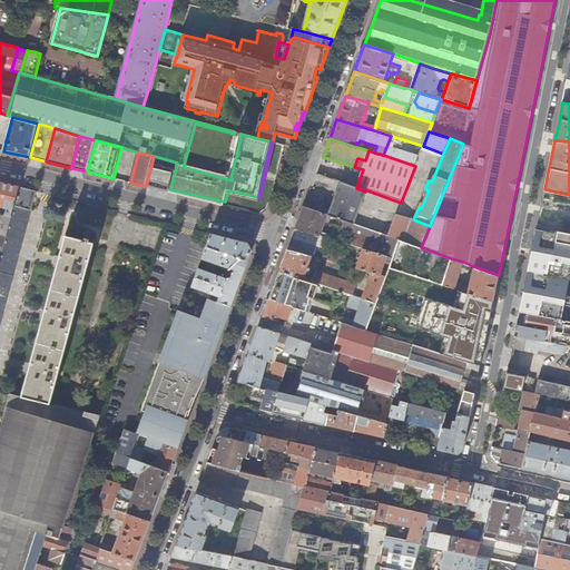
[(16,203),(20,187),(0,182),(0,205),(7,208),(6,214),(0,212),(0,235),(6,236),(16,203)]
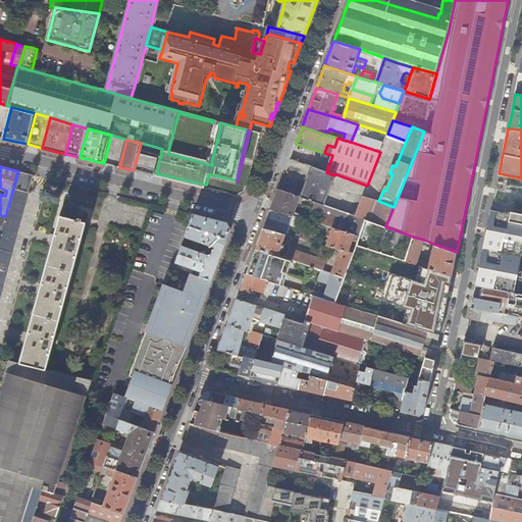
[(311,167),(306,180),(330,188),(336,174),(335,174),(334,175),(326,172),(312,167),(311,167)]
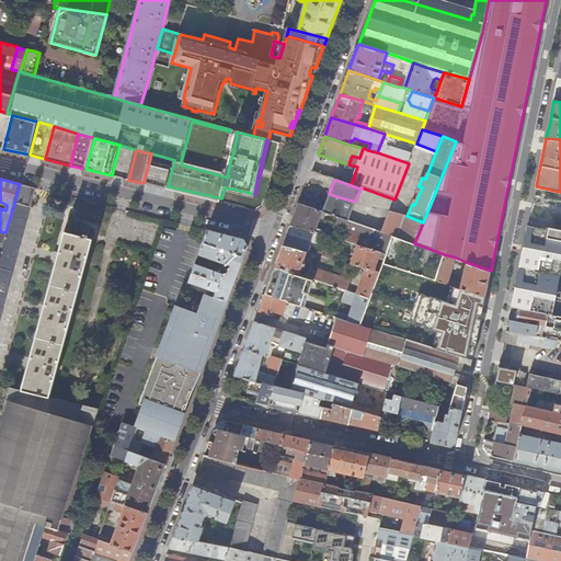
[(0,318),(30,207),(32,207),(37,189),(20,184),(15,199),(6,232),(3,242),(0,254),(0,318)]
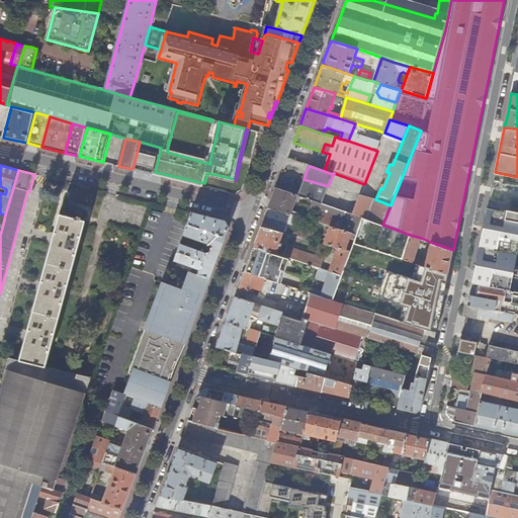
[(386,172),(380,188),(382,189),(390,173),(386,172)]
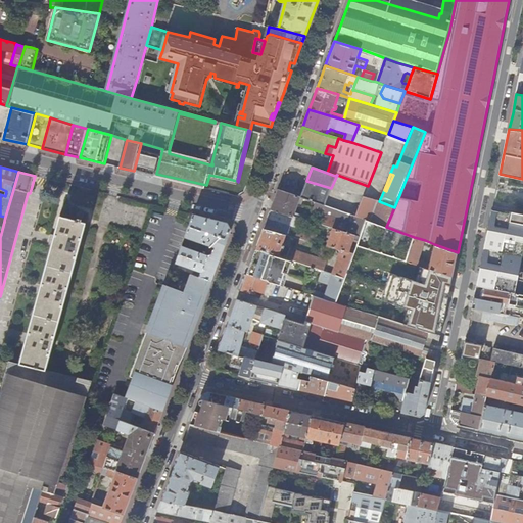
[(320,204),(325,205),(331,188),(306,181),(305,185),(300,197),(301,198),(304,199),(319,204),(320,204)]
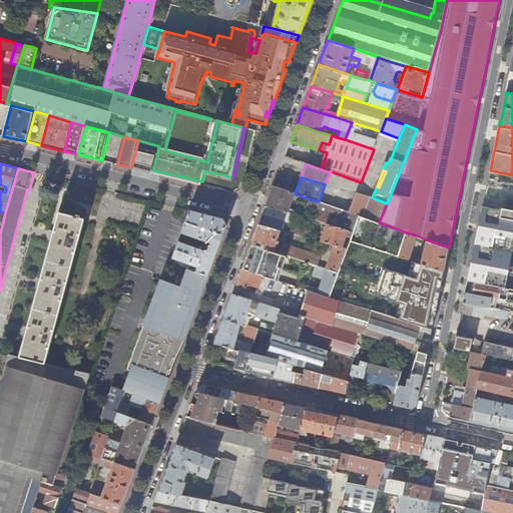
[(271,193),(267,205),(289,212),(293,200),(296,194),(295,193),(274,186),(271,193)]
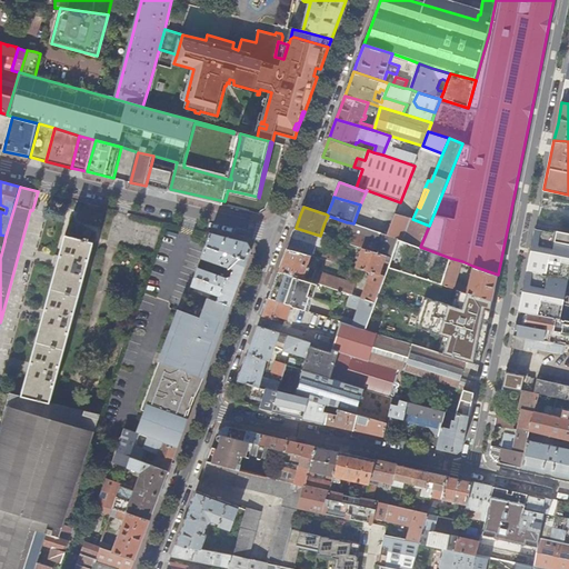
[(387,236),(399,239),(420,247),(429,226),(412,219),(393,213),(387,236)]
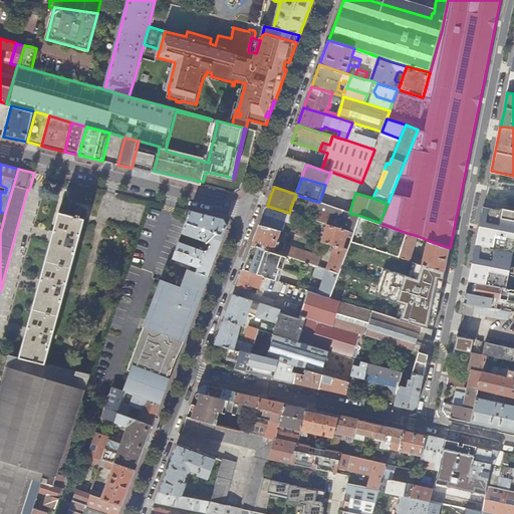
[(349,231),(354,232),(360,216),(349,213),(319,202),(314,201),(311,207),(321,210),(317,221),(327,224),(349,231)]
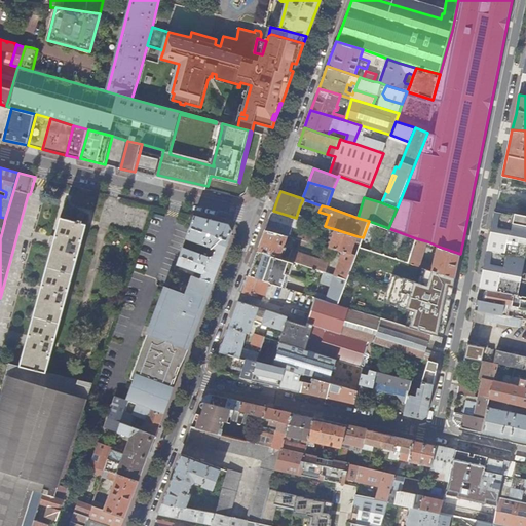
[(525,215),(495,210),(492,227),(525,237),(525,215)]
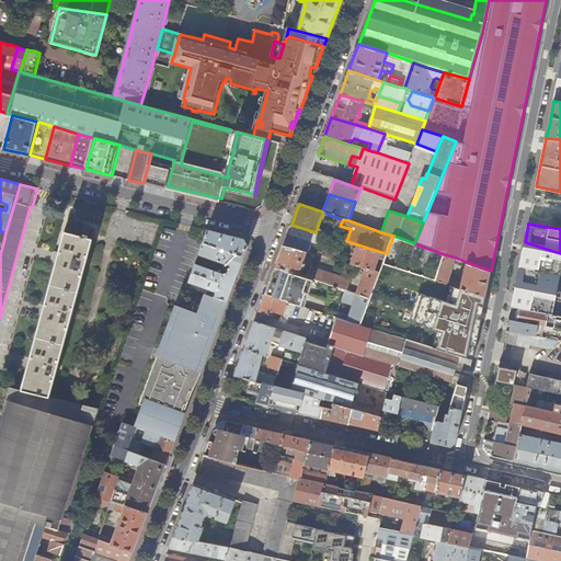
[(287,237),(284,245),(307,252),(339,261),(341,253),(323,248),(322,252),(310,249),(312,242),(319,244),(320,242),(334,247),(338,239),(316,232),(292,225),(287,237)]
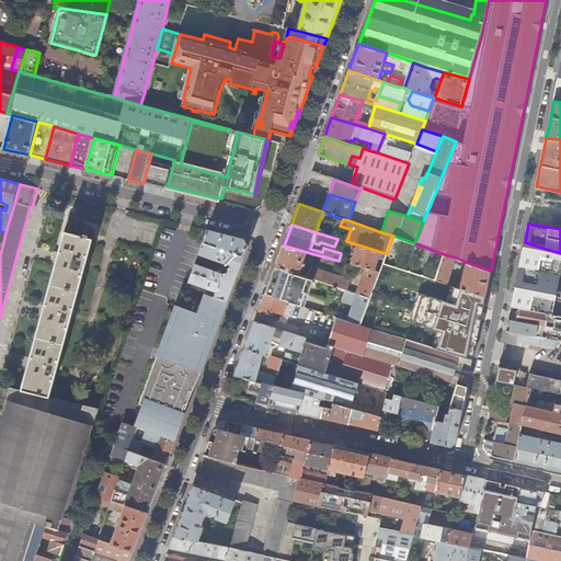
[(220,233),(208,230),(199,254),(215,260),(214,262),(217,263),(218,261),(230,265),(229,272),(225,274),(196,264),(190,282),(210,290),(209,295),(228,301),(235,283),(240,267),(249,247),(245,240),(220,233)]
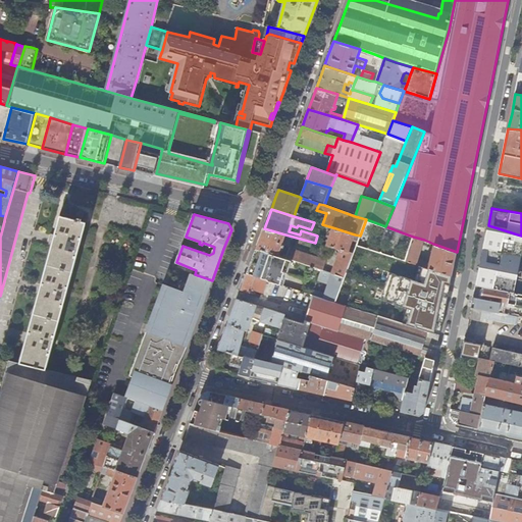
[(21,355),(19,363),(46,369),(46,367),(48,363),(48,361),(51,351),(52,351),(52,350),(51,350),(53,341),(54,341),(54,340),(57,328),(58,327),(57,327),(61,314),(61,313),(61,312),(64,302),(65,302),(65,301),(64,301),(67,292),(67,291),(70,279),(71,278),(70,278),(74,265),(74,264),(77,253),(79,253),(79,252),(77,252),(81,244),(82,243),(81,242),(84,231),(85,231),(85,230),(84,230),(86,222),(82,221),(82,219),(79,218),(77,220),(60,215),(58,222),(57,223),(58,223),(55,235),(54,235),(54,236),(52,245),(51,246),(52,246),(49,257),(48,257),(48,258),(45,271),(44,271),(44,272),(45,272),(42,283),(41,282),(41,284),(39,293),(38,295),(39,295),(36,306),(35,305),(35,307),(32,319),(31,319),(31,321),(29,331),(28,331),(28,333),(25,342),(24,342),(24,344),(25,344),(22,354),(21,354),(21,355)]
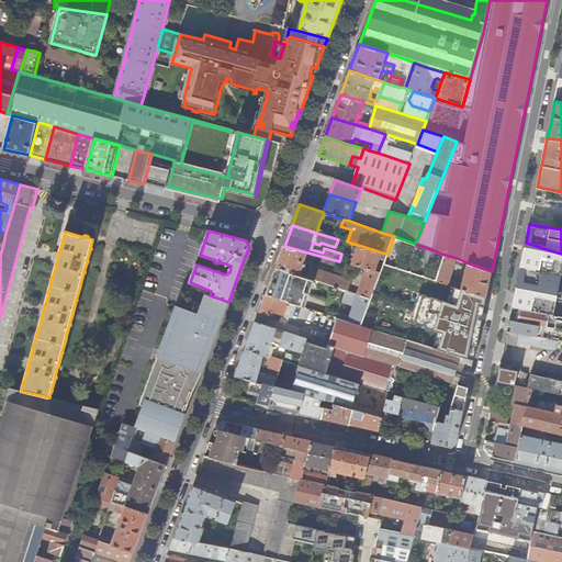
[(561,254),(526,243),(524,253),(561,259),(561,254)]
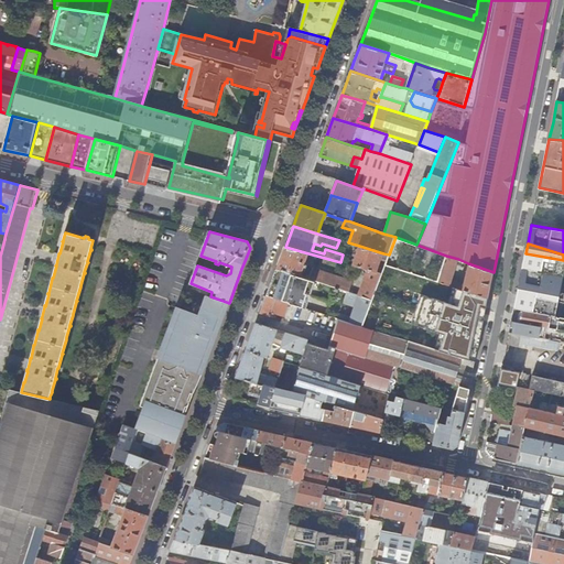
[(368,270),(377,272),(383,253),(359,246),(353,266),(368,270)]
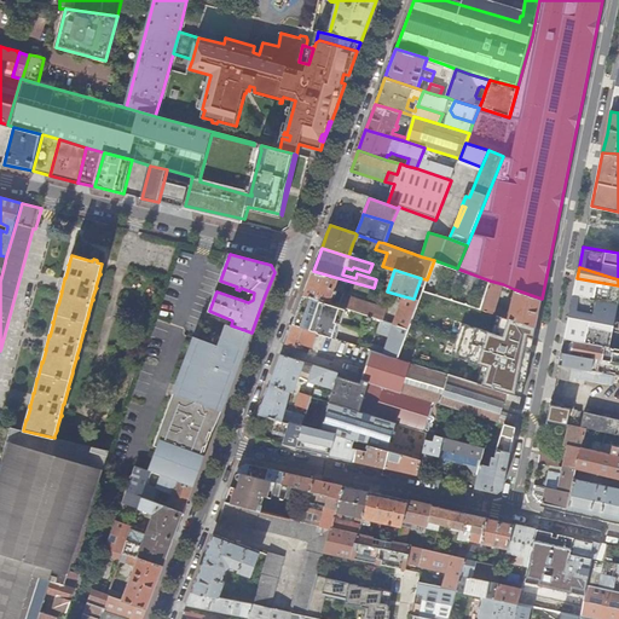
[(308,284),(304,296),(330,304),(333,296),(335,298),(336,294),(334,294),(339,278),(313,271),(308,284)]
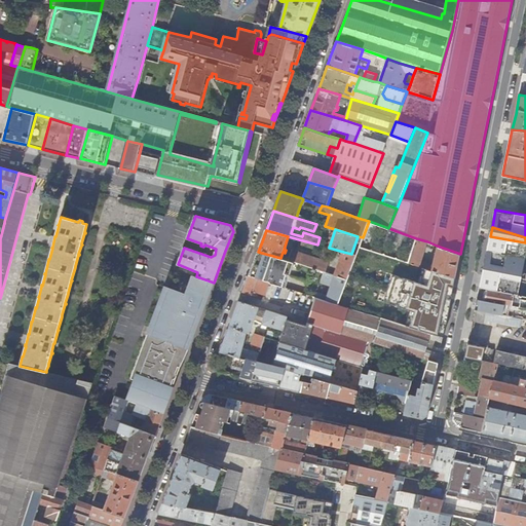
[(487,289),(518,295),(525,256),(525,242),(490,236),(488,247),(480,288),(487,289)]
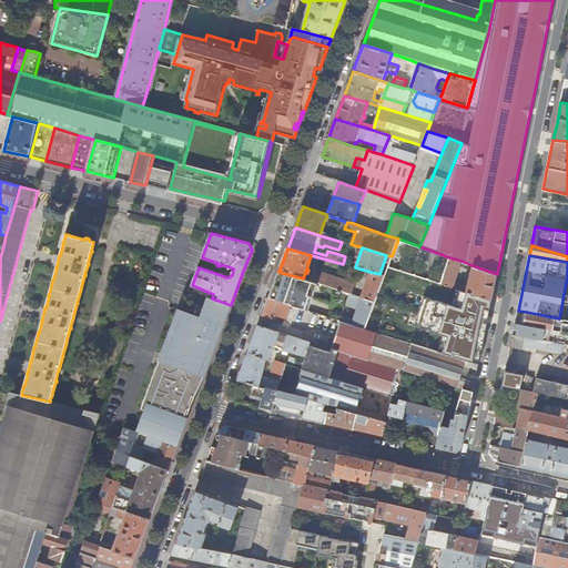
[(494,287),(497,274),(472,265),(466,290),(462,284),(455,281),(462,261),(449,257),(440,283),(456,287),(460,290),(492,300),(494,287)]
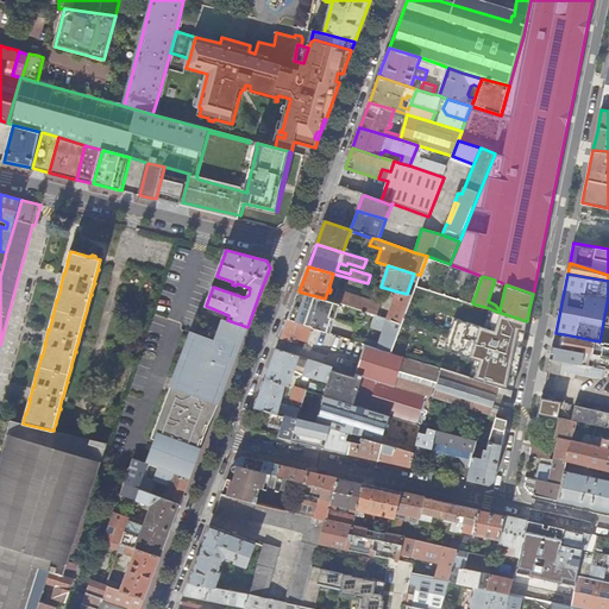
[(340,305),(374,314),(378,302),(338,289),(333,302),(340,305)]
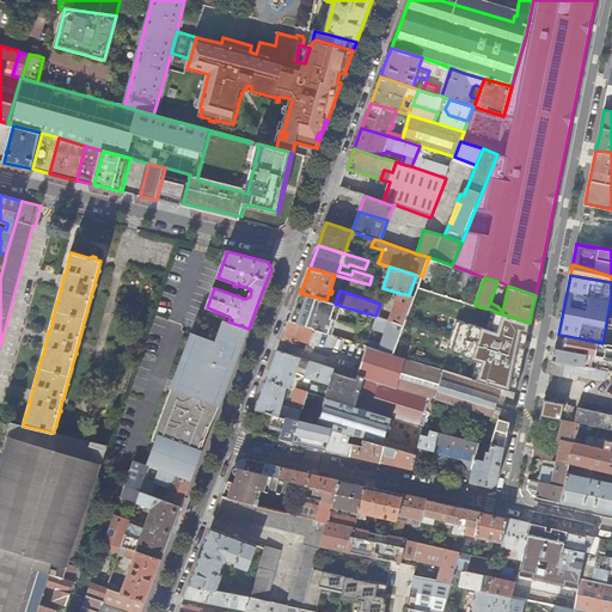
[(326,300),(300,293),(293,311),(289,322),(314,329),(331,335),(342,306),(335,304),(326,300)]
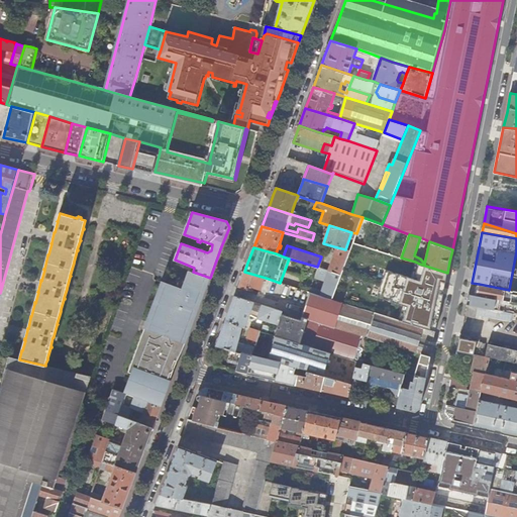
[(341,275),(343,269),(349,250),(345,249),(337,247),(329,271),(341,275)]
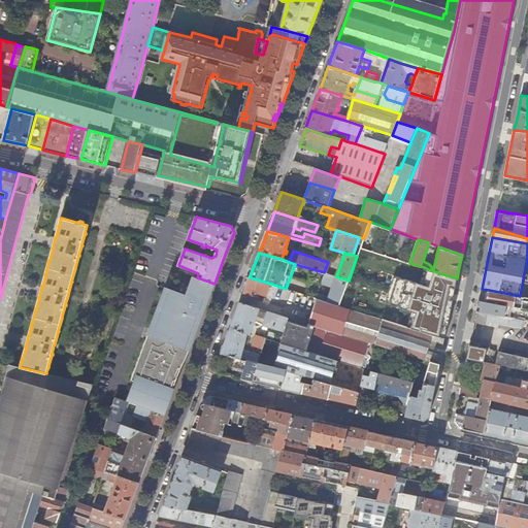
[(420,284),(423,285),(428,269),(424,267),(420,284)]
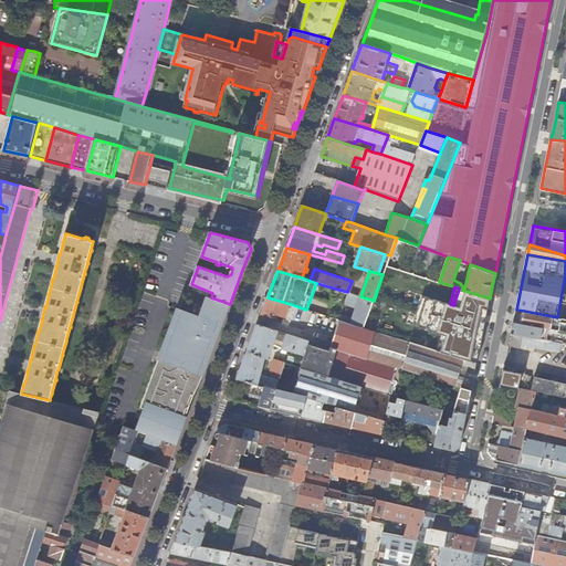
[(440,352),(477,363),(479,350),(490,299),(459,289),(453,305),(450,304),(422,295),(412,325),(446,335),(440,352)]
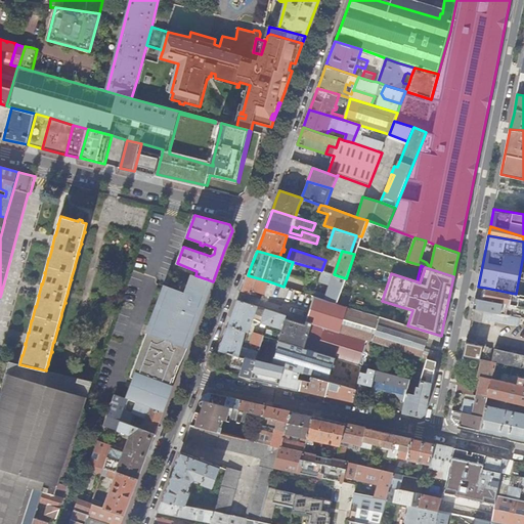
[(334,274),(323,271),(319,281),(330,285),(325,295),(316,292),(314,296),(337,303),(346,278),(334,274)]
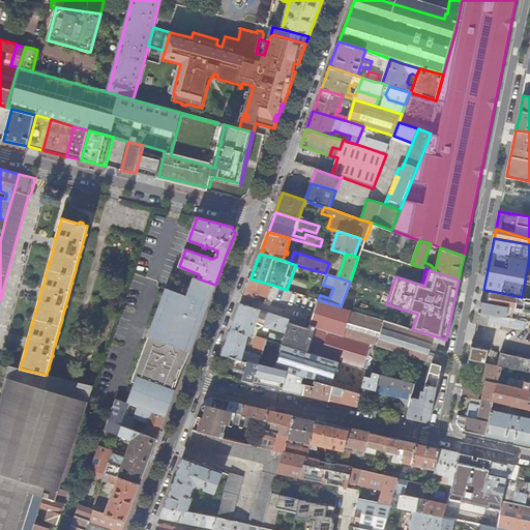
[(212,294),(215,285),(198,278),(192,276),(184,296),(165,289),(164,292),(137,369),(131,383),(135,383),(127,404),(129,404),(165,416),(168,409),(173,395),(174,394),(175,390),(173,389),(175,383),(177,383),(178,381),(178,379),(178,377),(179,372),(184,358),(197,324),(200,323),(200,321),(200,320),(200,318),(201,315),(202,312),(205,313),(212,294)]
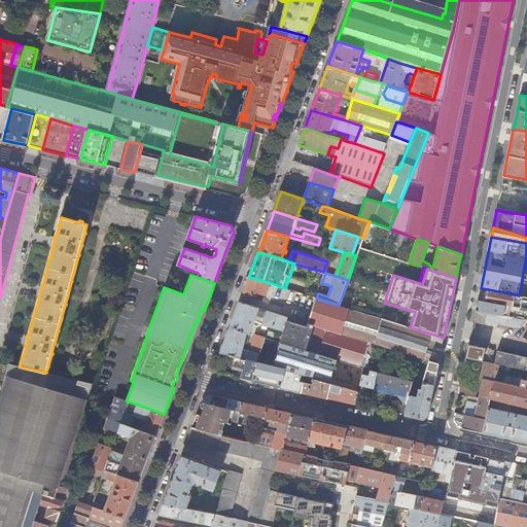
[(266,295),(271,283),(249,277),(245,286),(242,295),(249,297),(250,295),(252,296),(254,292),(266,295)]
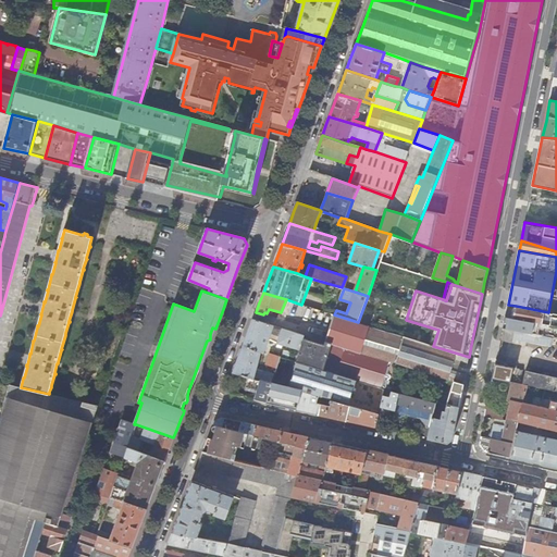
[(556,313),(548,312),(516,306),(515,310),(514,319),(535,322),(556,325),(556,313)]
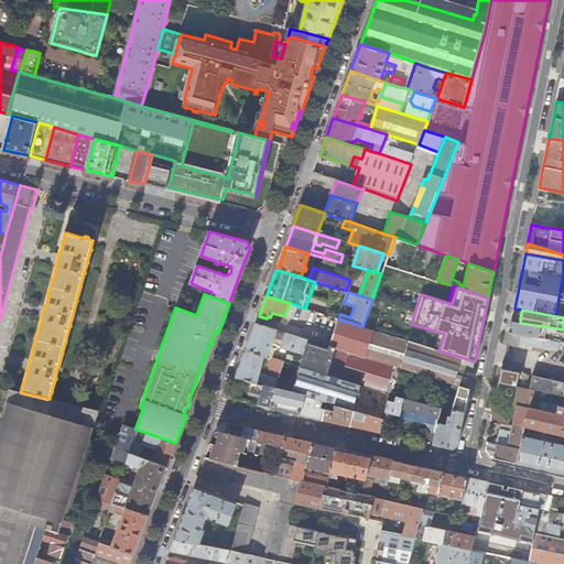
[(366,357),(375,331),(362,326),(338,318),(329,346),(366,357)]
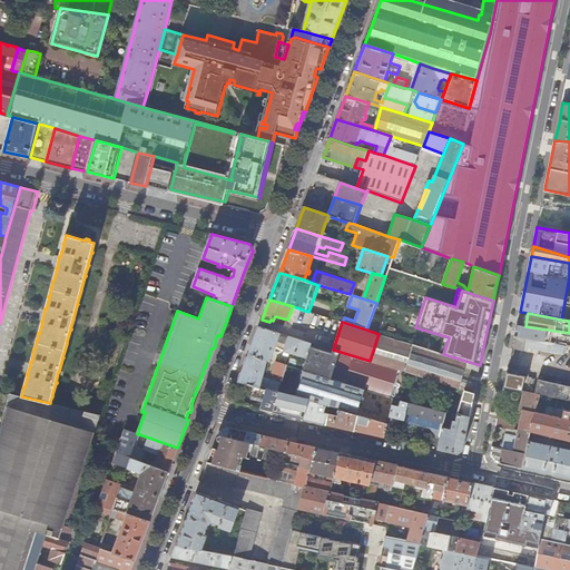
[(526,326),(518,324),(517,328),(514,335),(529,337),(546,341),(548,330),(526,326)]
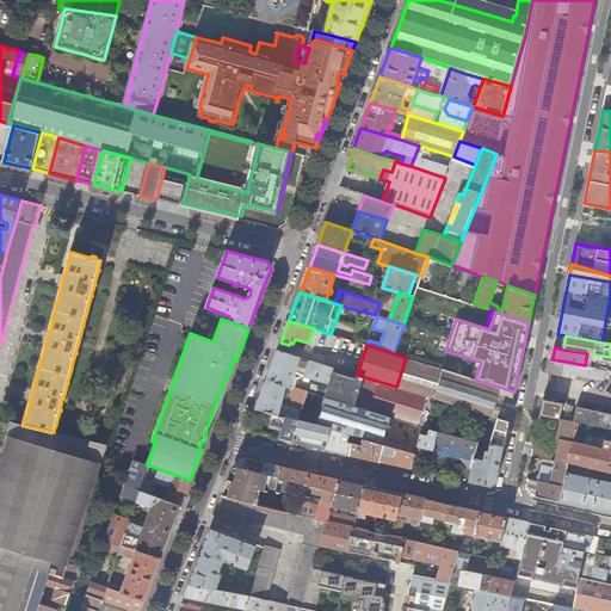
[(273,414),(279,415),(282,405),(284,396),(287,396),(288,390),(295,372),(300,358),(277,351),(266,382),(255,409),(273,414)]
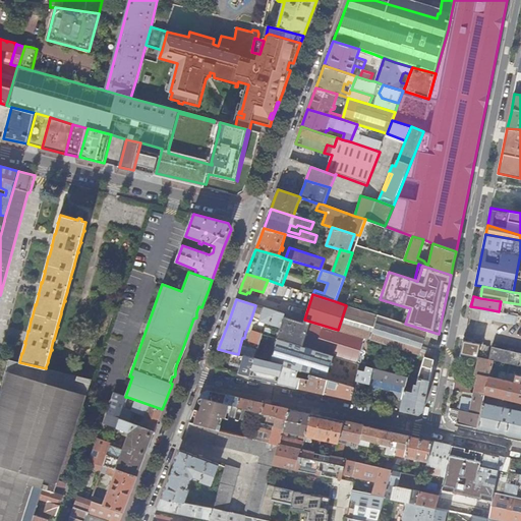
[(255,305),(251,317),(259,321),(265,307),(255,305)]
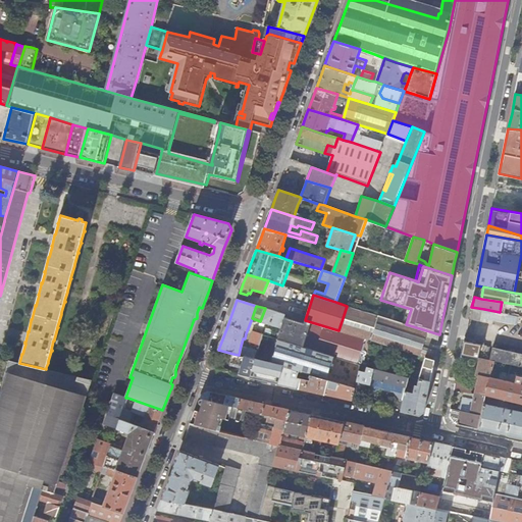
[(373,334),(379,316),(359,310),(347,306),(338,330),(338,331),(370,341),(373,334)]
